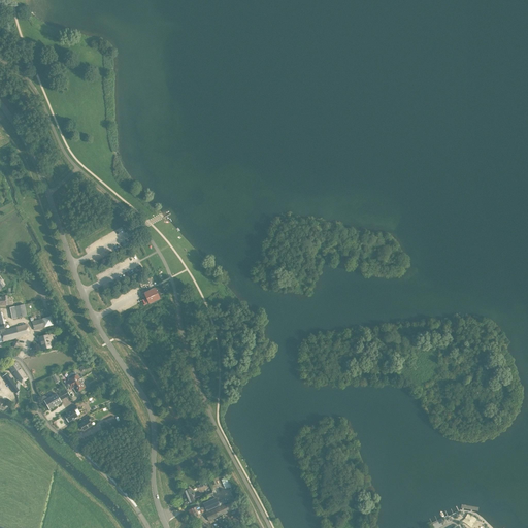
[(143,293),(144,295),(147,301),(149,302),(150,304),(161,299),(160,298),(162,297),(160,294),(164,292),(161,286),(156,288),(155,288),(143,293)]
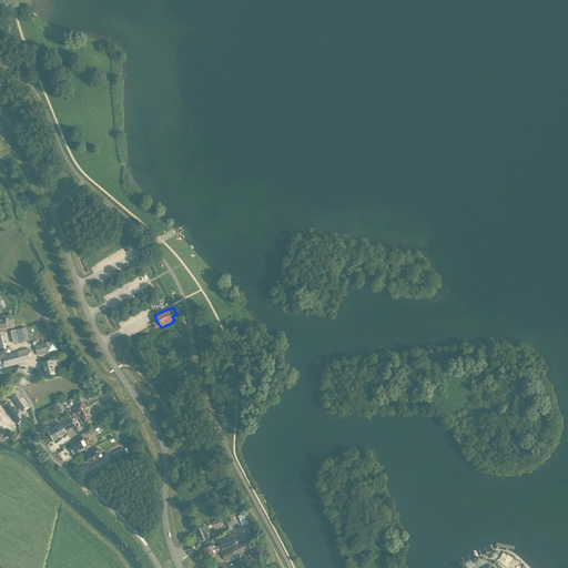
[(13,344),(18,343),(19,343),(29,341),(27,327),(16,330),(10,331),(13,344)]
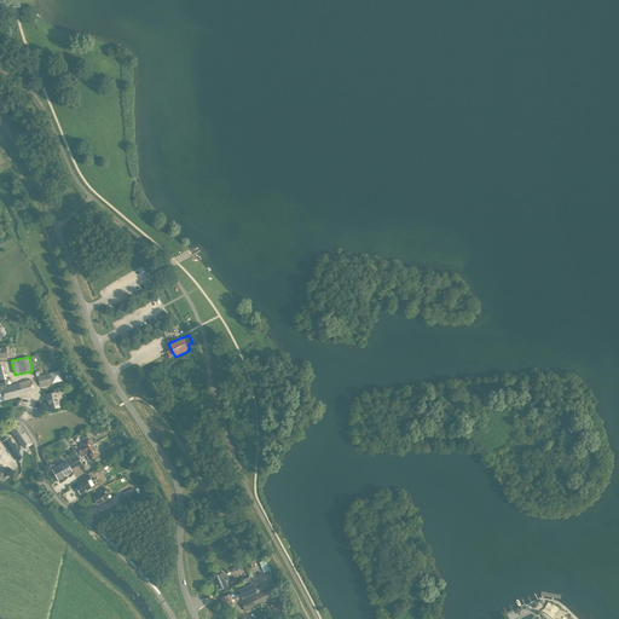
[(40,387),(52,385),(63,381),(59,370),(48,374),(36,377),(40,387)]
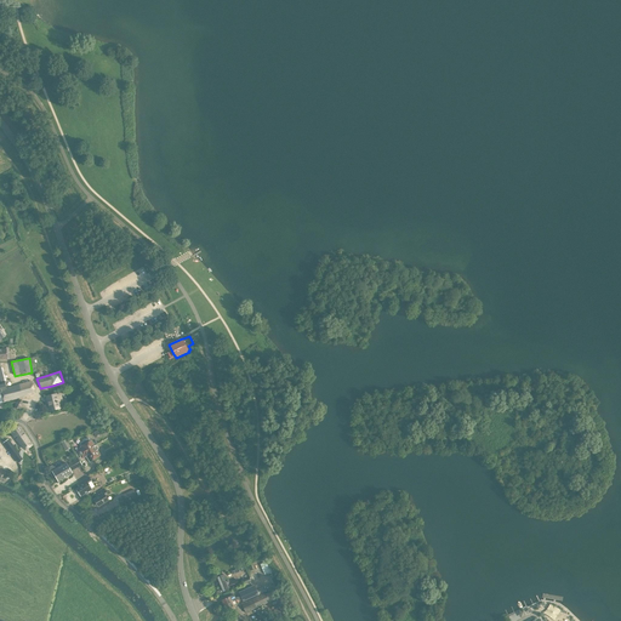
[(0,403),(35,394),(33,382),(0,389),(0,403)]
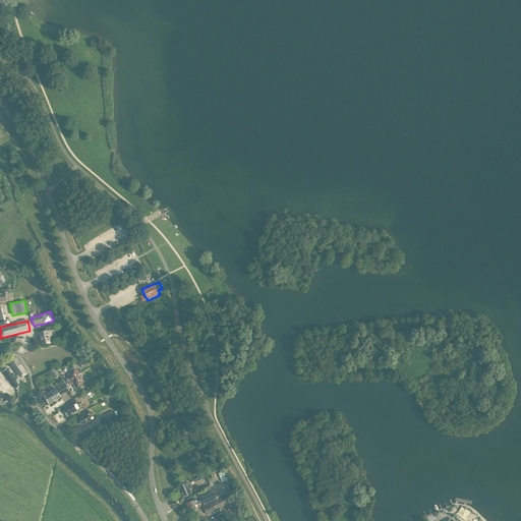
[(52,337),(50,331),(47,332),(47,331),(39,333),(42,345),(50,343),(49,338),(49,337),(52,337)]
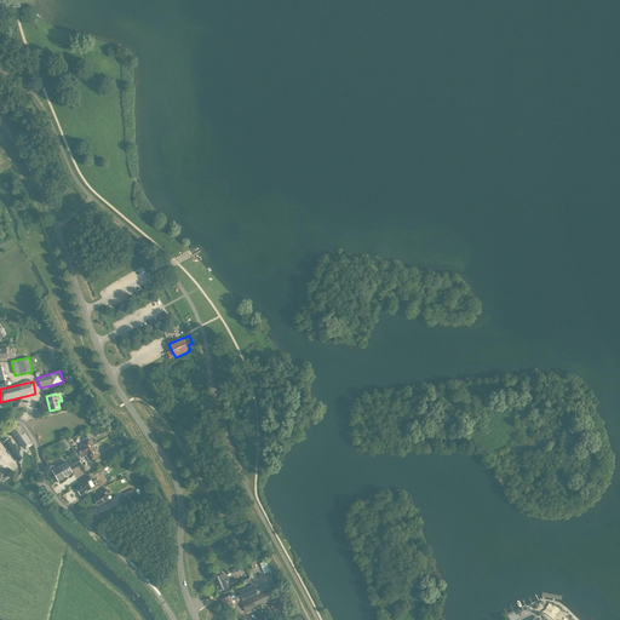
[(18,425),(10,430),(15,437),(16,436),(17,438),(16,438),(21,445),(26,449),(33,445),(18,425)]
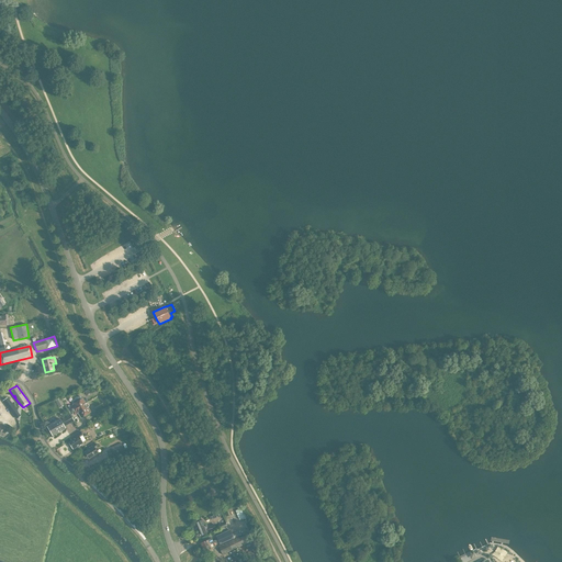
[(8,397),(3,401),(13,415),(18,412),(13,405),(8,397)]
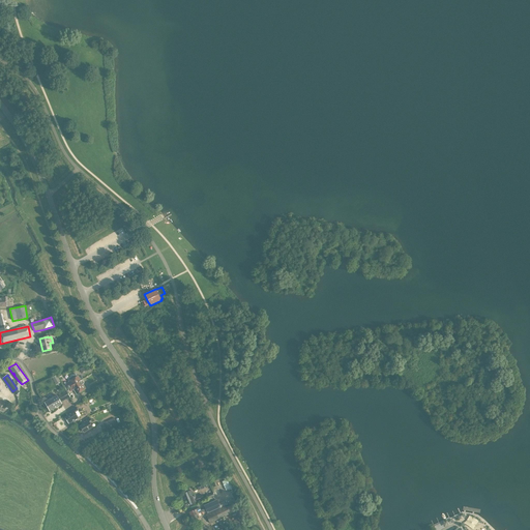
[(86,388),(83,384),(84,382),(83,381),(82,380),(81,381),(78,376),(68,381),(69,382),(65,384),(70,391),(74,389),(77,393),(86,388)]
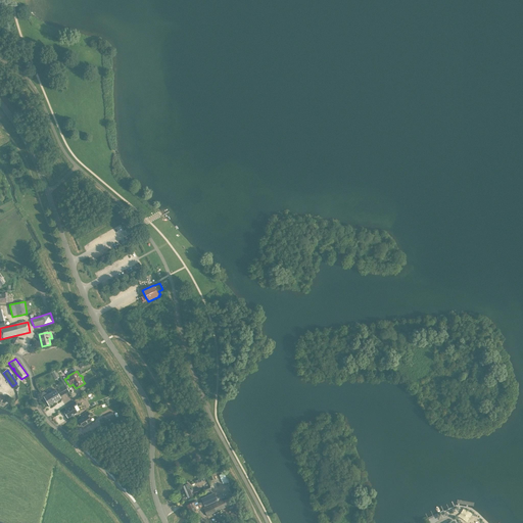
[(60,397),(69,391),(65,386),(56,391),(55,389),(47,394),(46,393),(45,393),(44,392),(42,393),(41,395),(42,396),(44,396),(49,406),(61,398),(60,397)]
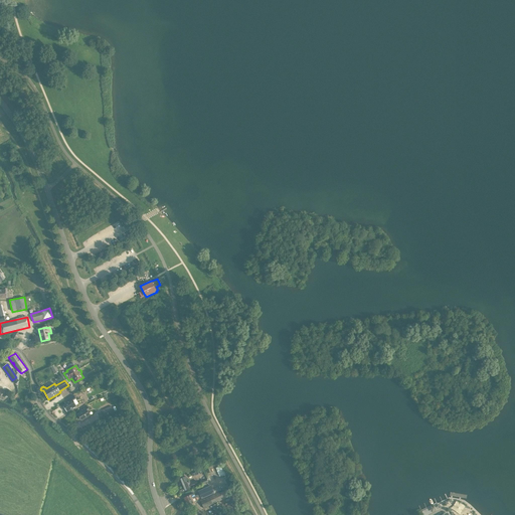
[(73,395),(64,401),(65,403),(63,405),(67,411),(76,405),(72,400),(75,398),(73,395)]
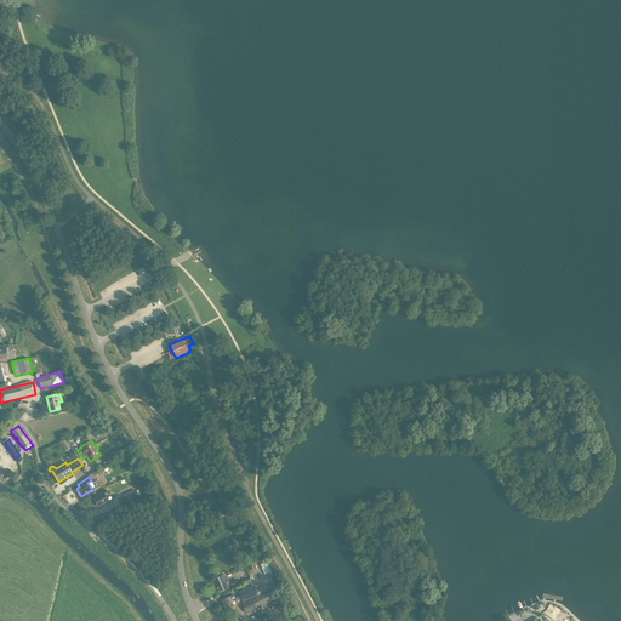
[(107,491),(104,489),(95,495),(97,497),(93,500),(98,507),(108,501),(112,499),(107,491)]
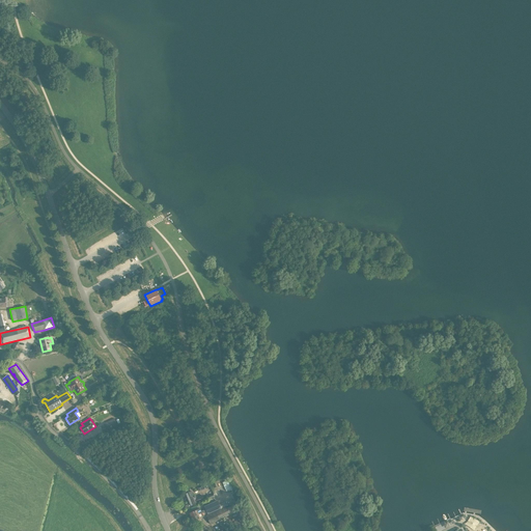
[(117,425),(114,418),(104,423),(107,429),(117,425)]
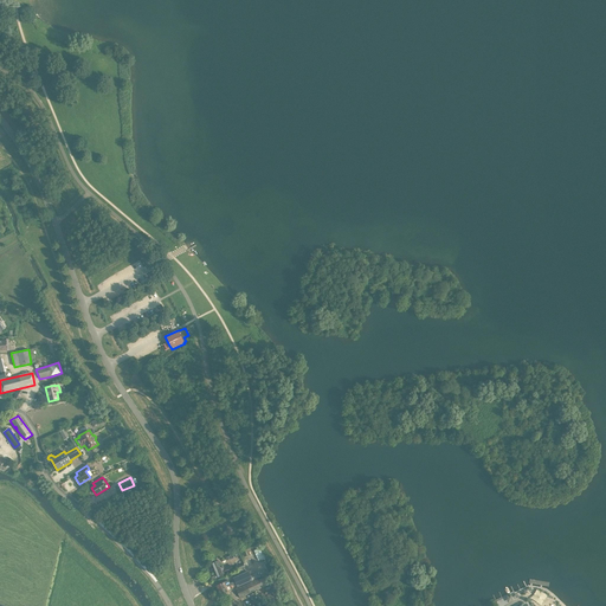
[(224,569),(223,566),(221,567),(219,560),(212,563),(216,573),(217,575),(211,578),(212,580),(226,575),(226,573),(233,571),(232,566),(224,569)]
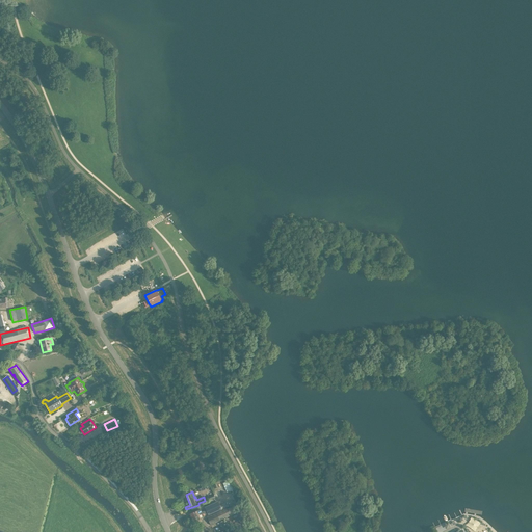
[(218,502),(205,507),(206,509),(207,512),(209,515),(227,507),(225,503),(219,506),(218,502)]
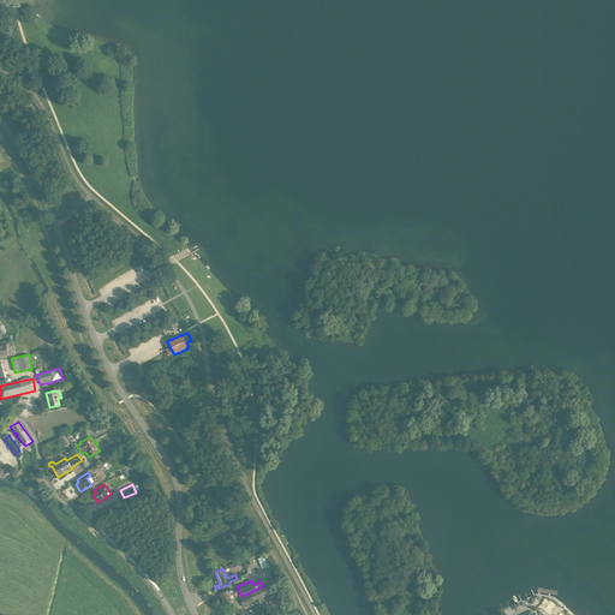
[(273,593),(282,590),(278,581),(263,587),(239,598),(243,607),(254,602),(273,593)]
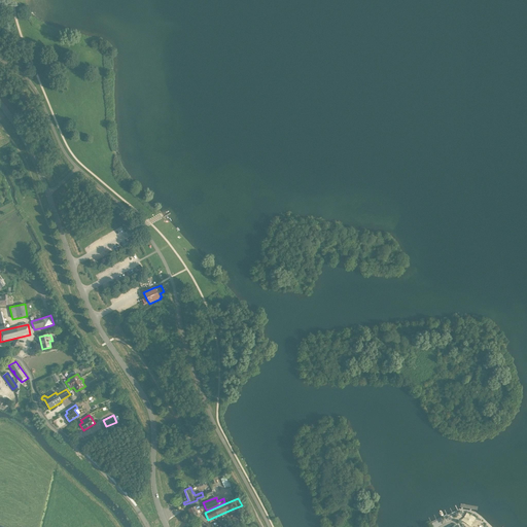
[(195,506),(187,510),(189,514),(202,508),(201,506),(200,506),(199,504),(195,506)]
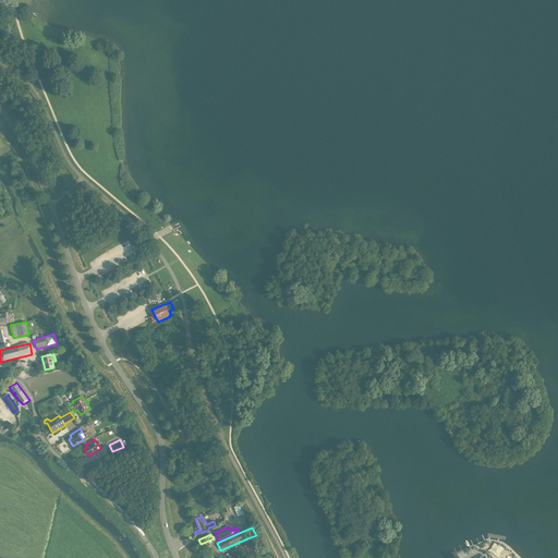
[(214,538),(201,544),(203,549),(210,546),(209,543),(211,542),(215,541),(215,540),(214,538)]
